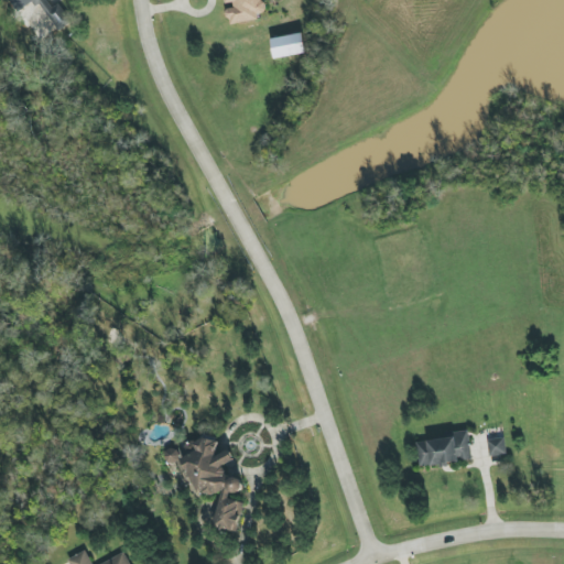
[(71,24),(57,0),(9,0),(14,11),(35,0),(38,0),(55,32),(71,24)]
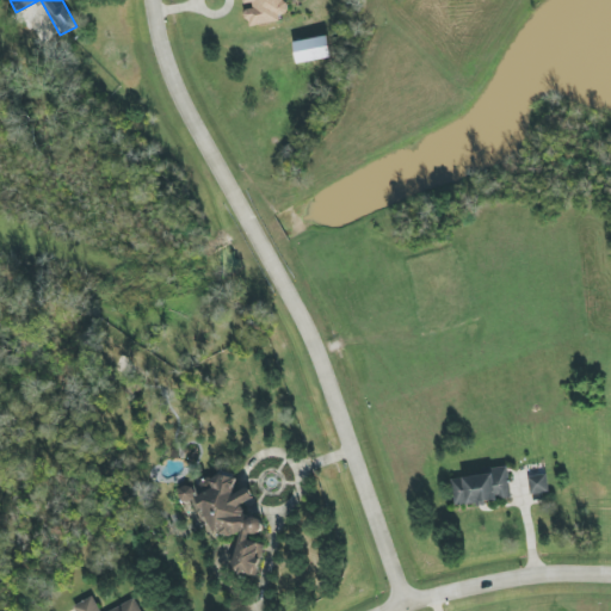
[(241,0),(244,7),(247,25),(285,19),(282,0),(241,0)]
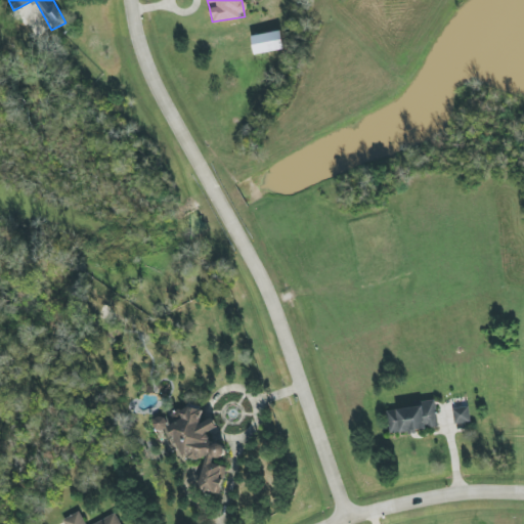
[(285,49),(280,30),(251,36),(255,55),(285,49)]
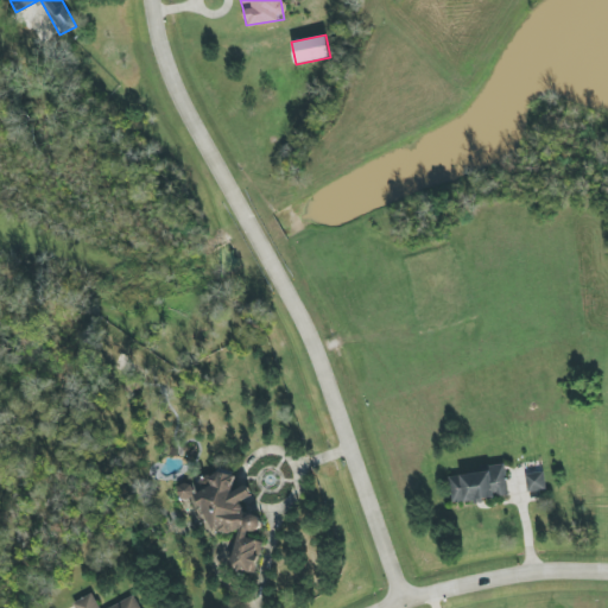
[(492,472),(449,476),(453,504),(508,498),(504,464),(492,466),(492,472)]
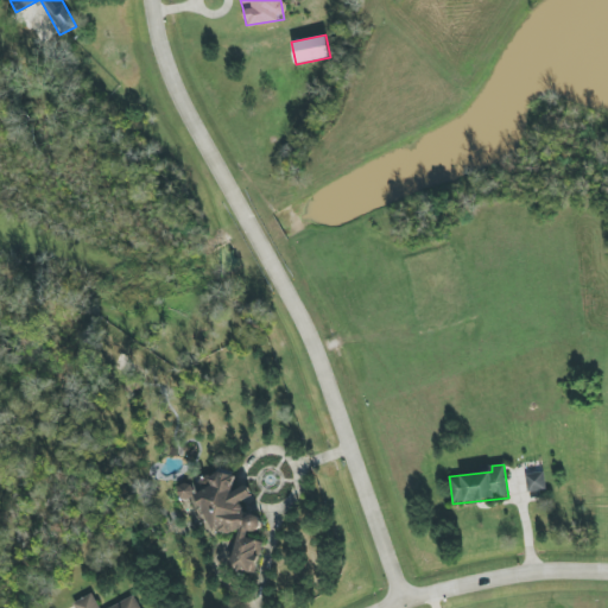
[(240,530),(228,568),(252,575),(257,557),(257,556),(260,543),(248,539),(244,530),(258,534),(261,523),(259,517),(245,513),(240,502),(252,496),(246,485),(230,493),(235,479),(234,476),(217,472),(197,481),(202,491),(195,495),(211,530),(229,534),(240,530)]
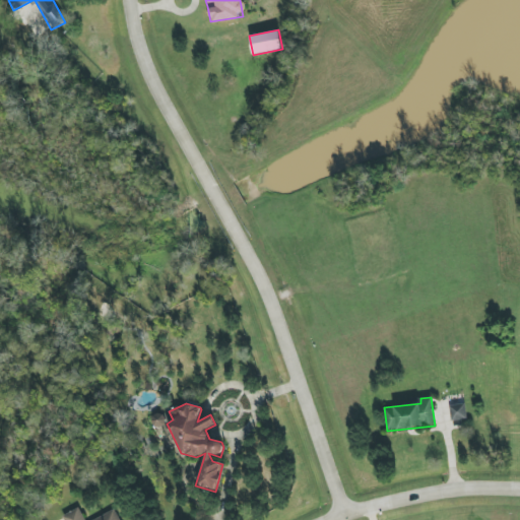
[(448,406),(451,421),(466,419),(464,403),(448,406)]
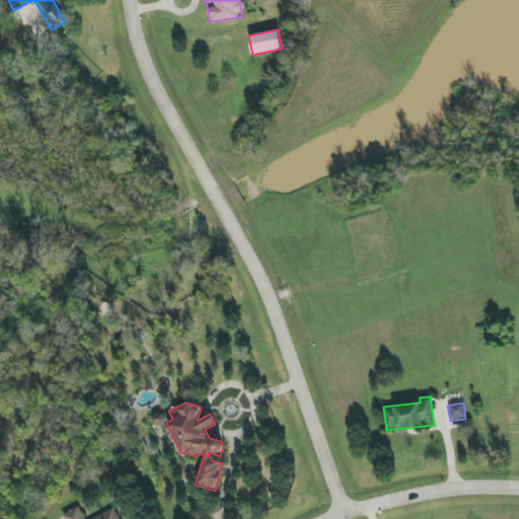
[(159,428),(164,420),(153,414),(148,421),(159,428)]
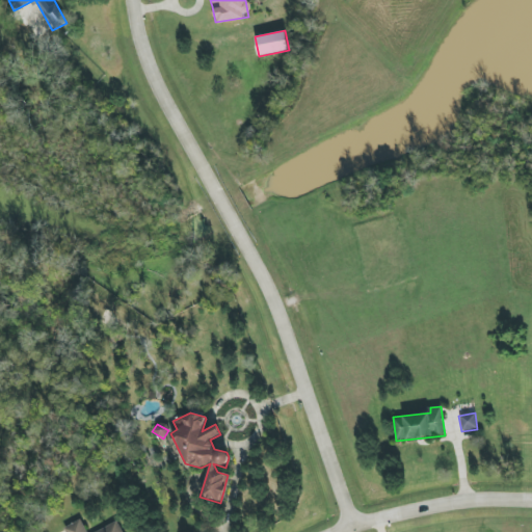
[(122,531),(116,522),(94,531),(85,531),(80,521),(63,528),(64,531),(122,531)]
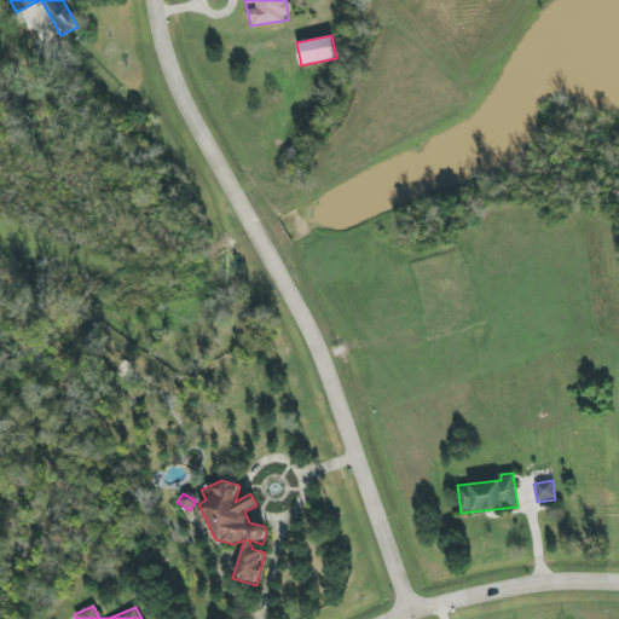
All buildings are outlined.
